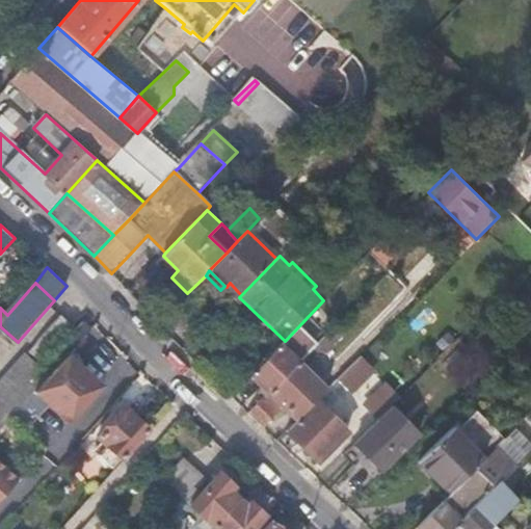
[(239,297),(241,295),(230,283),(227,287),(238,298),(239,297)]
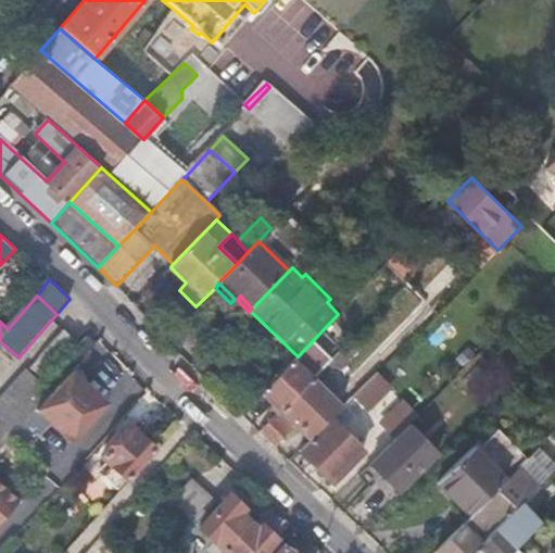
[(45,379),(78,341),(66,330),(41,357),(41,359),(33,368),(45,379)]
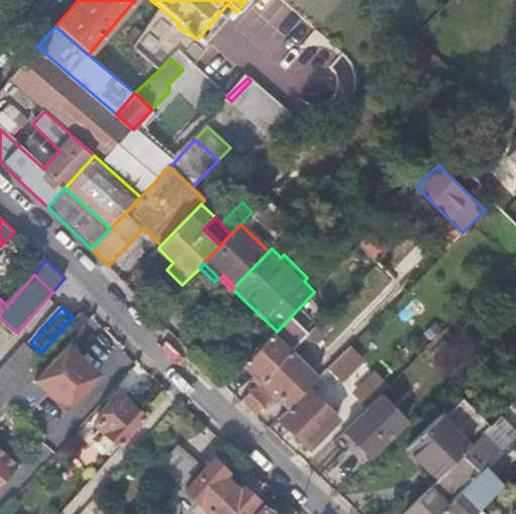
[(68,345),(88,323),(82,315),(47,352),(55,360),(68,345)]
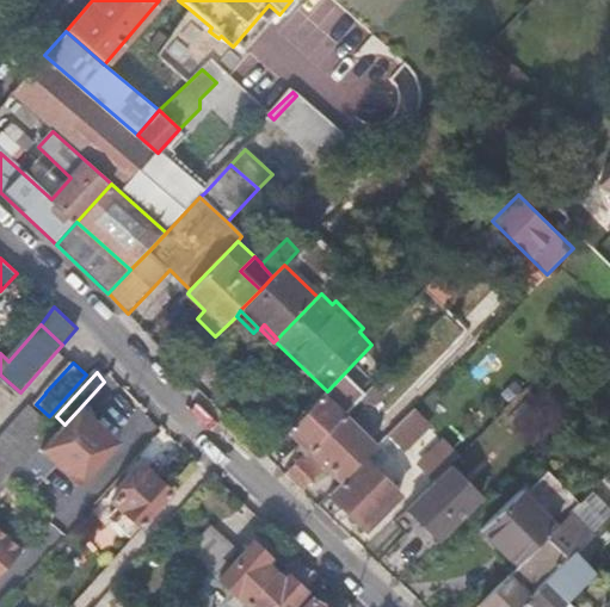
[(343,402),(330,389),(327,391),(324,395),(290,429),(312,451),(345,416),(363,397),(355,390),(343,402)]
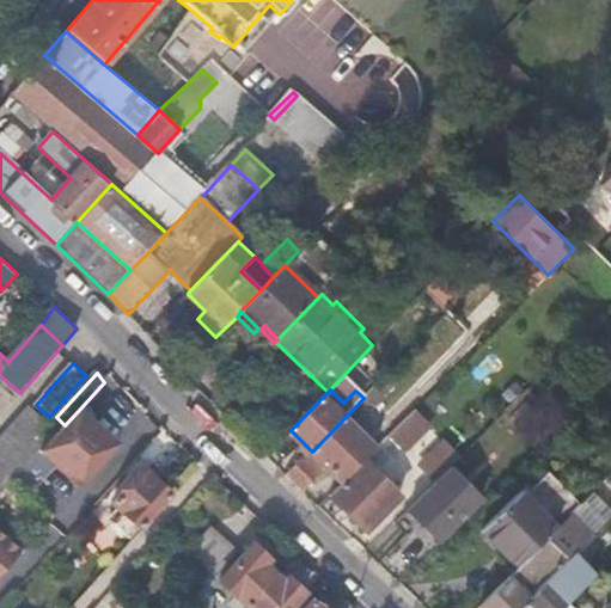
[(370,404),(364,398),(346,417),(312,452),(287,477),(304,492),(328,467),(334,472),(367,437),(372,433),(366,427),(361,431),(352,422),(370,404)]
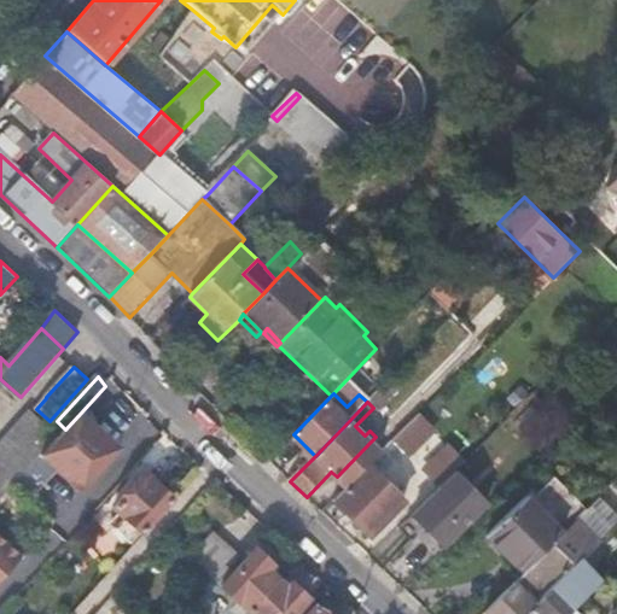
[(33,411),(0,448),(0,502),(33,466),(41,456),(59,437),(33,411)]
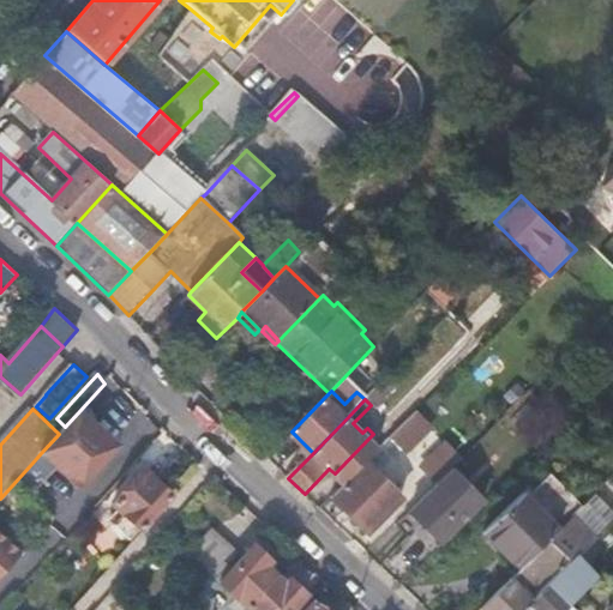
[(114,441),(80,410),(65,427),(59,434),(41,453),(66,476),(80,489),(103,464),(98,459),(114,441)]
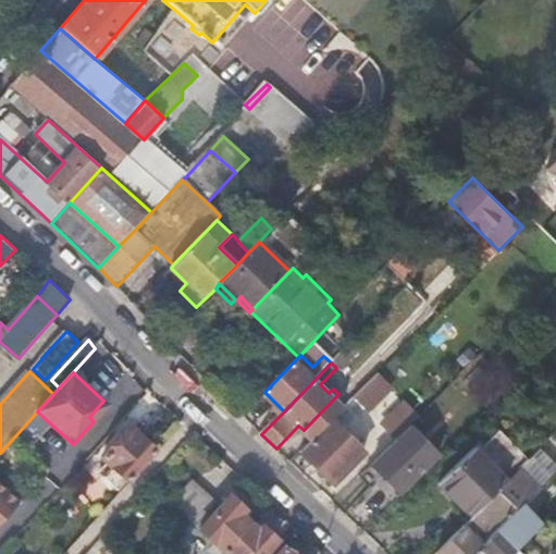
[(388,390),(375,376),(357,394),(369,408),(388,390)]
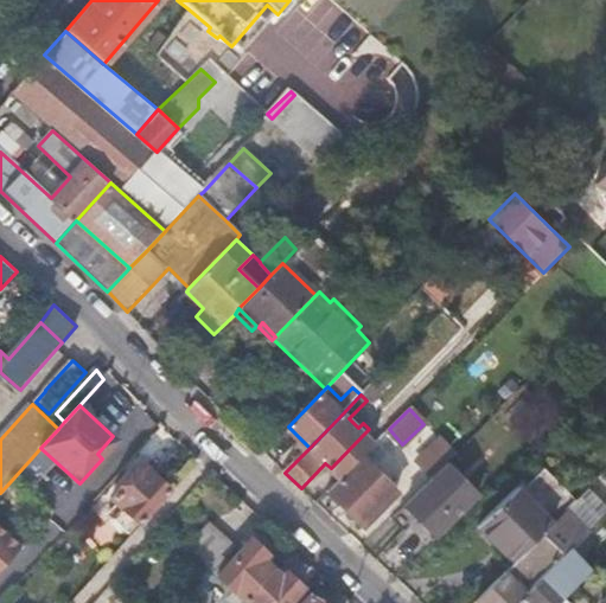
[(364,434),(331,468),(340,478),(362,456),(374,443),(364,434)]
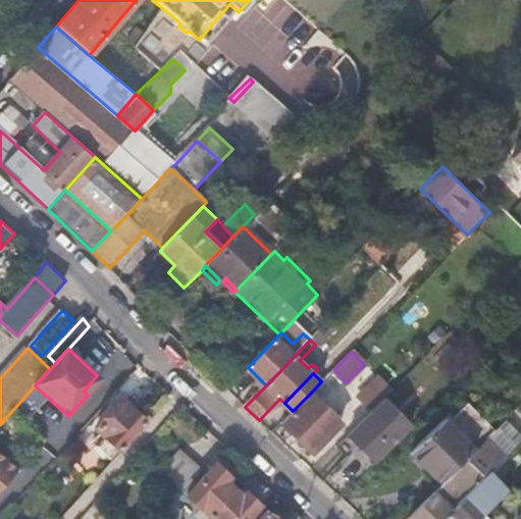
[(378,378),(359,398),(371,410),(391,391),(378,378)]
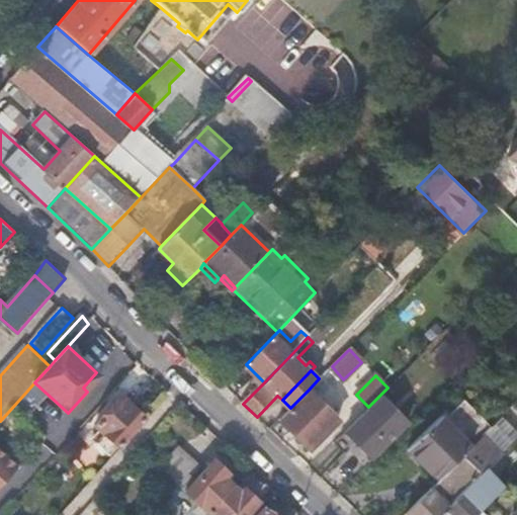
[(339,419),(309,390),(290,408),(280,418),(311,447),(339,419)]
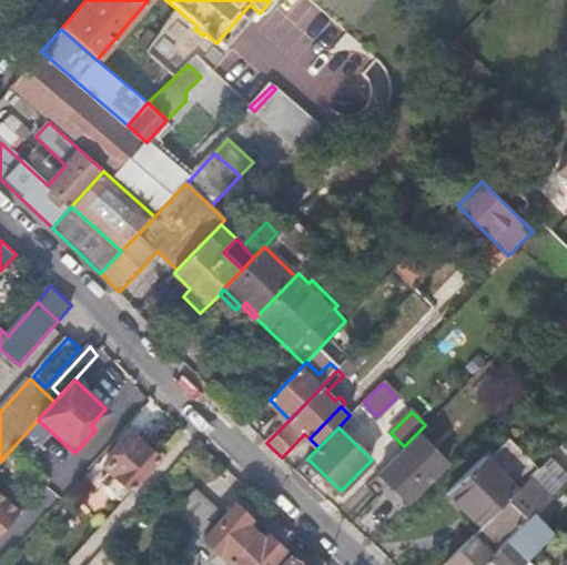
[(417,435),(367,486),(382,501),(394,487),(408,502),(447,464),(417,435)]
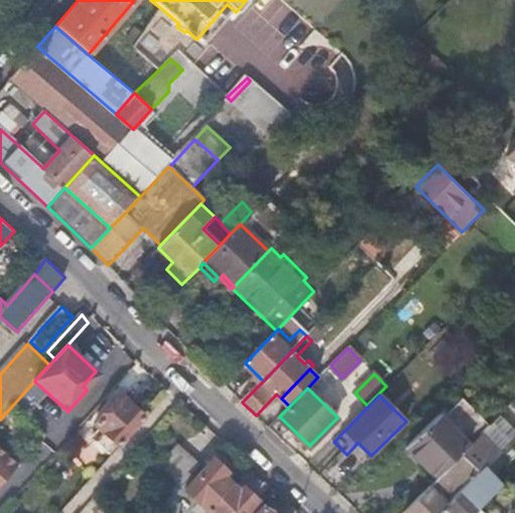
[(122,396),(96,425),(105,433),(97,442),(110,455),(144,416),(122,396)]
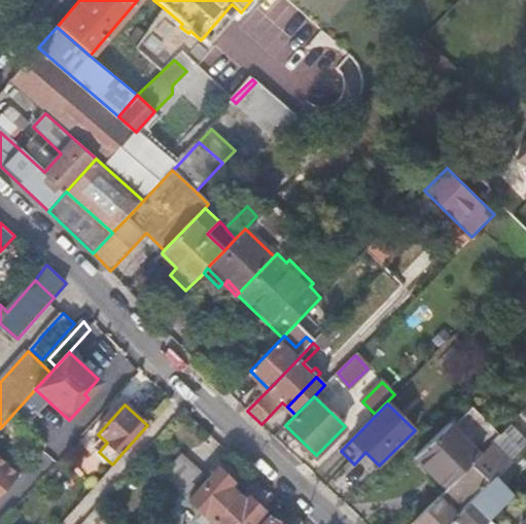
[(466,408),(413,462),(443,492),(496,438),(466,408)]
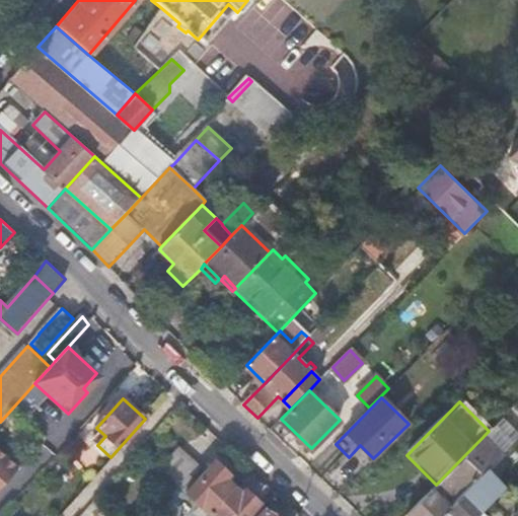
[(506,449),(489,431),(436,485),(407,514),(408,515),(439,515),(482,473),(506,449)]
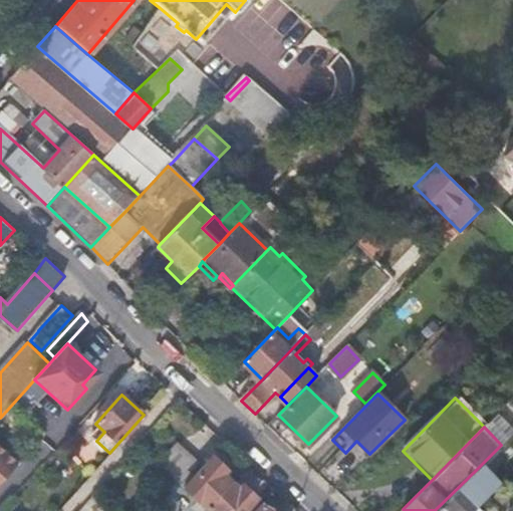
[(175,440),(156,460),(182,484),(201,464),(175,440)]
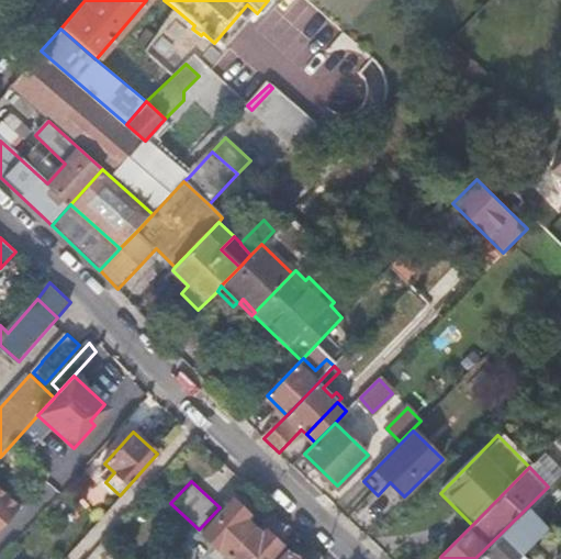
[(0,530),(21,510),(0,490),(0,530)]
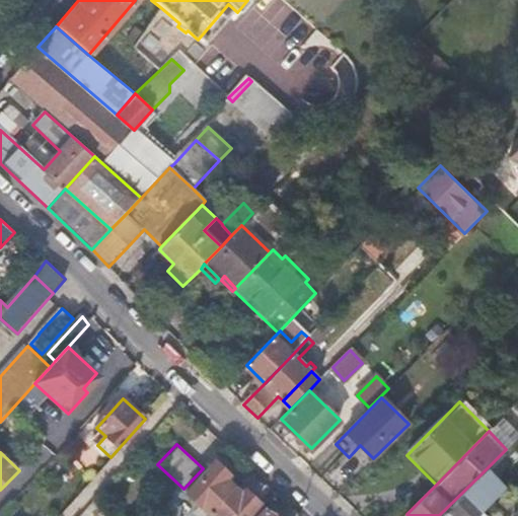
[(210,514),(233,488),(226,481),(230,475),(215,462),(188,494),(201,505),(210,514)]
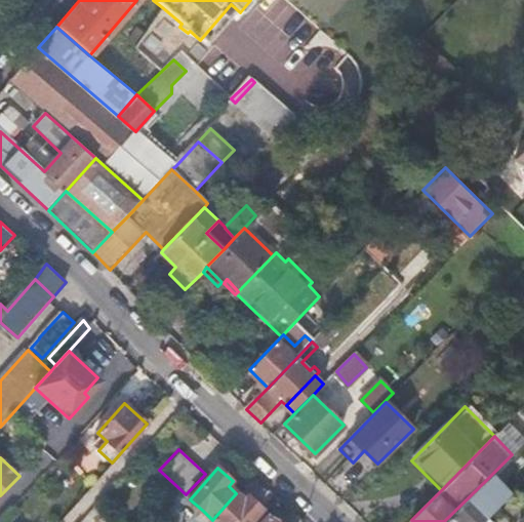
[(482,521),(507,497),(487,479),(444,521),(482,521)]
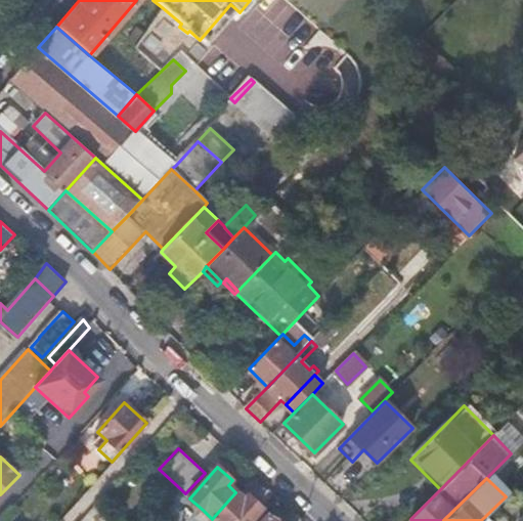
[(252,520),(262,509),(248,495),(244,500),(235,492),(212,519),(211,520),(252,520)]
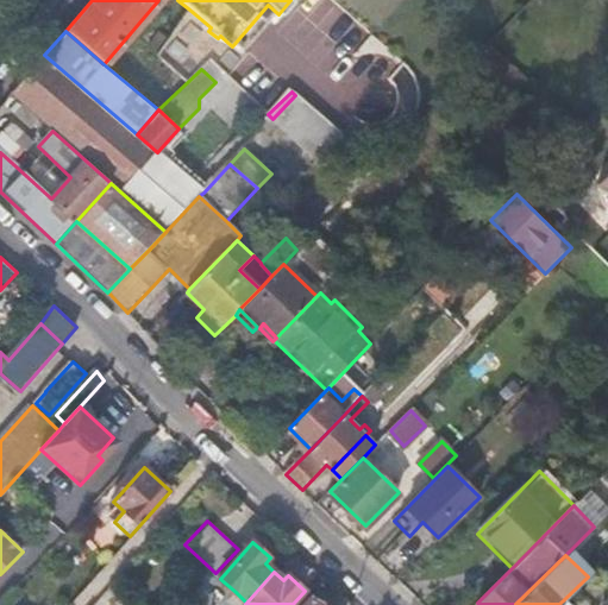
[(227,600),(231,604),(245,604),(246,603),(236,592),(227,600)]
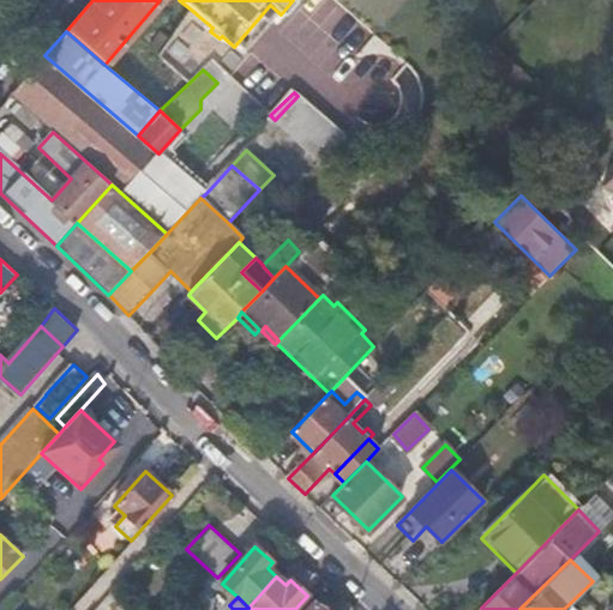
[(124,609),(114,598),(101,609),(124,609)]
